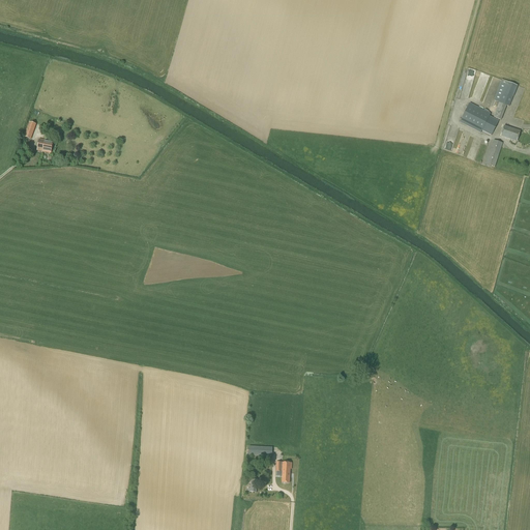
[(480,100),(490,74),(481,70),(472,97),(480,100)]
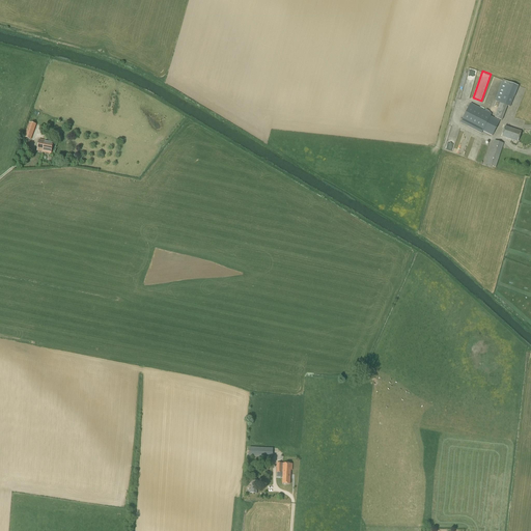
[(504,93),(508,82),(503,80),(495,101),(500,103),(507,106),(510,107),(514,98),(504,93)]
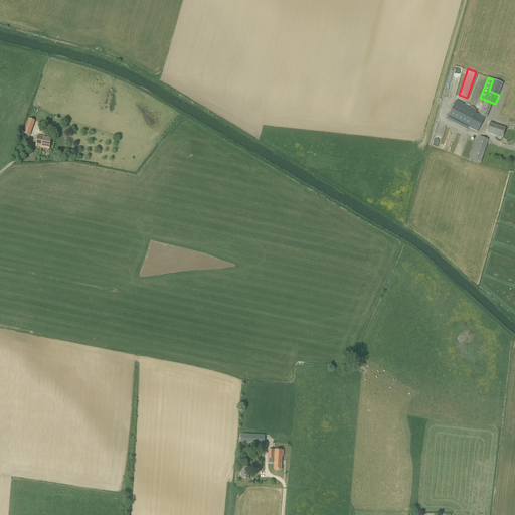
[(477,132),(485,118),(476,113),(477,111),(457,100),(447,119),(467,130),(468,128),(477,132)]
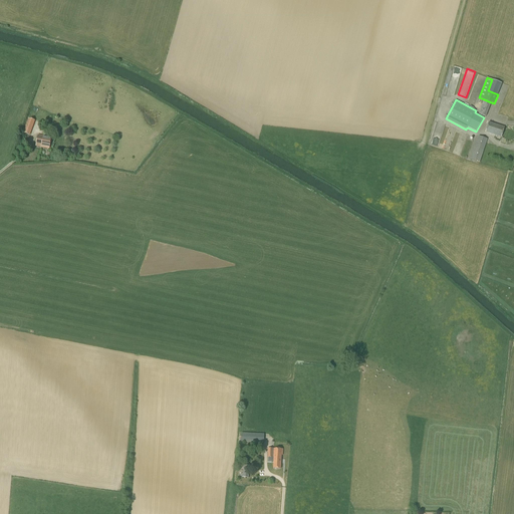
[(486,116),(488,109),(481,106),(479,113),(486,116)]
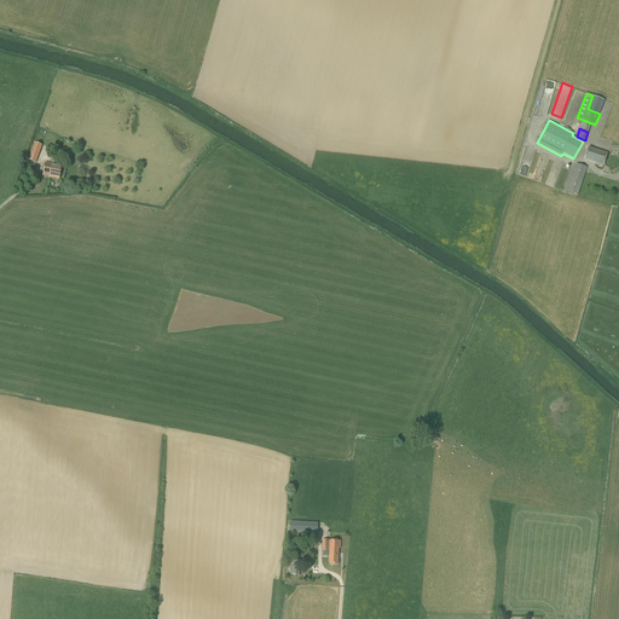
[(35,163),(42,145),(34,143),(28,160),(35,163)]
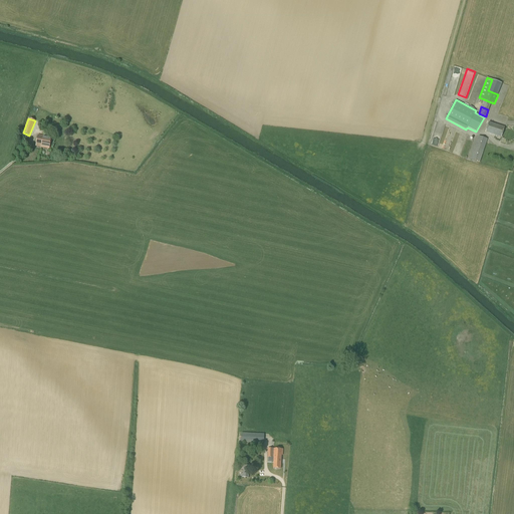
[(501,138),(504,127),(489,122),(486,133),(501,138)]
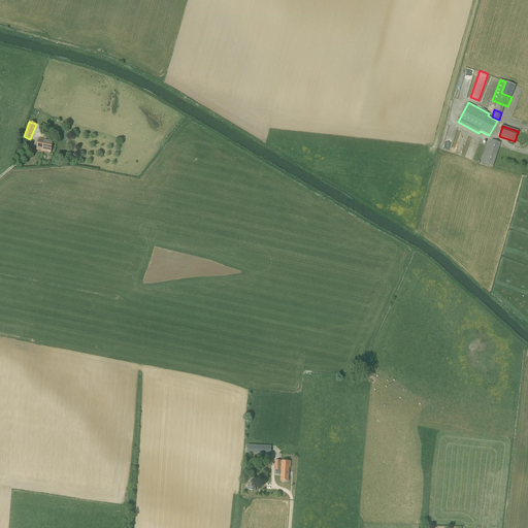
[(464,144),(468,132),(462,130),(458,142),(464,144)]
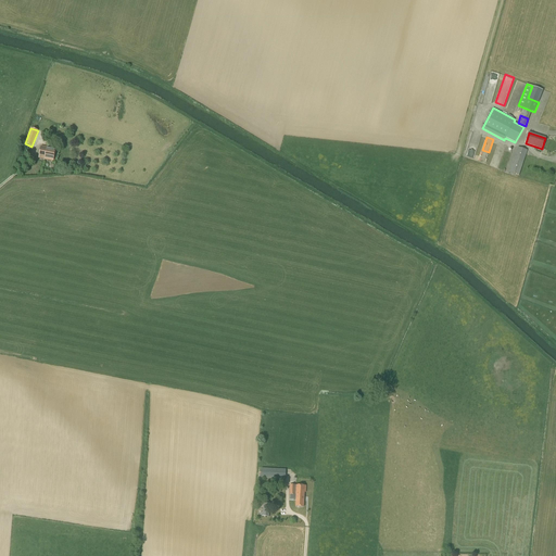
[(495,151),(490,164),(495,166),(503,146),(496,143),(494,151),(495,151)]
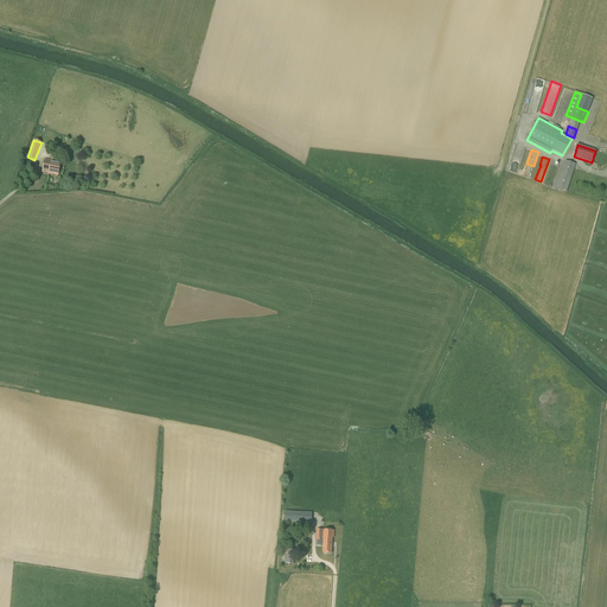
[(517,170),(517,165),(515,165),(515,160),(518,160),(517,158),(512,158),(513,163),(509,163),(509,171),(517,170)]
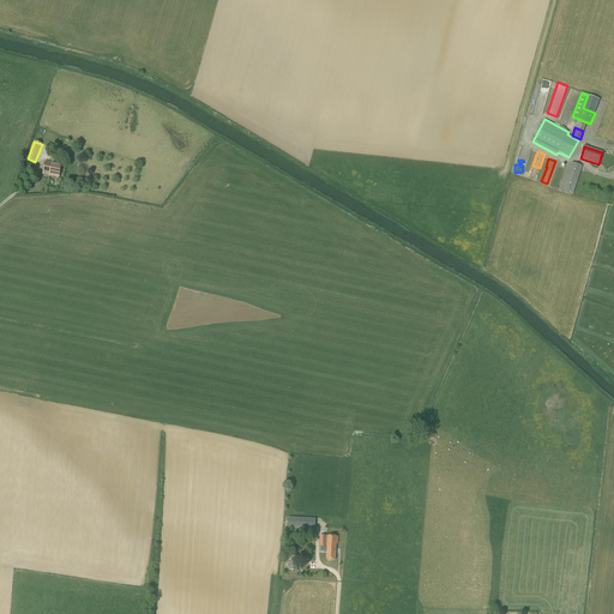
[(59,178),(61,164),(44,161),(42,175),(59,178)]
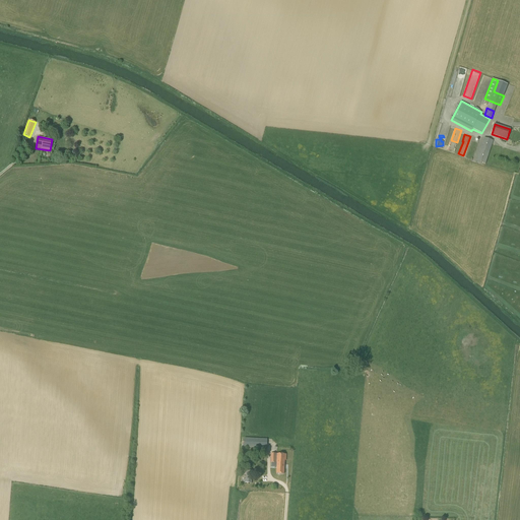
[(485,164),(493,140),(484,137),(476,160),(485,164)]
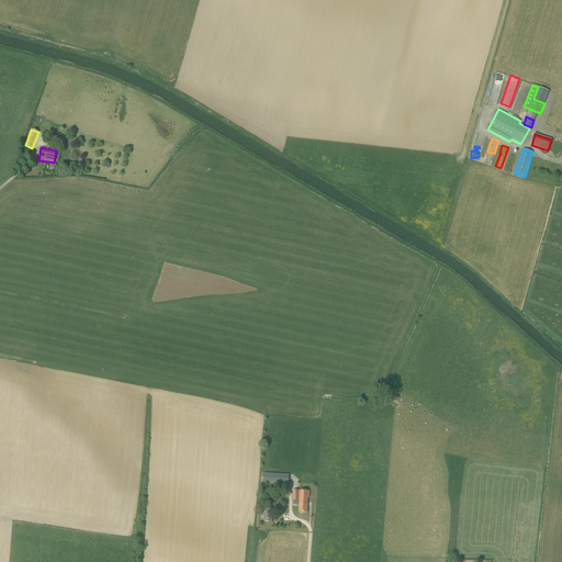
[(483,163),(491,164),(492,155),(484,154),(483,163)]
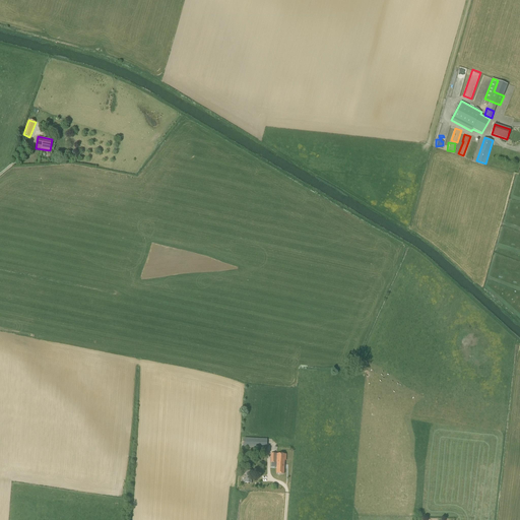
[(266,448),(267,439),(244,438),(244,447),(266,448)]
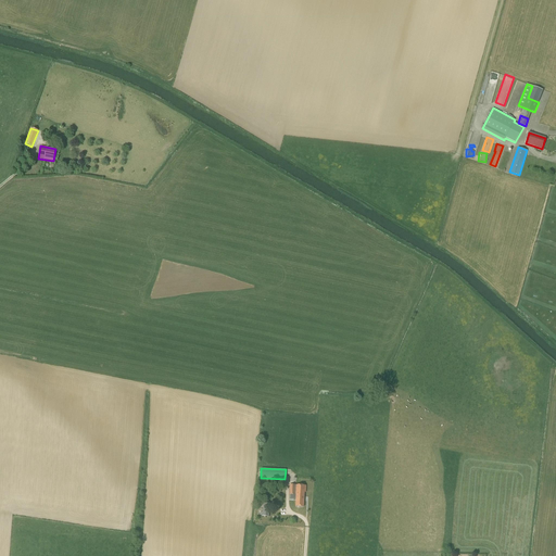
[(305,493),(306,485),(290,485),(290,495),(297,495),(295,507),(303,507),(304,492),(305,493)]
